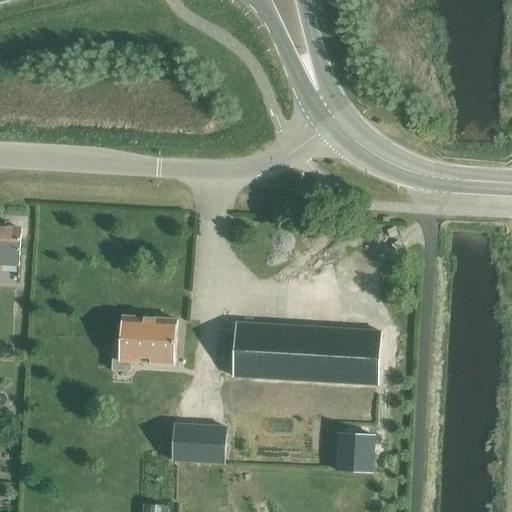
[(0,227),(0,265),(19,267),(21,229),(0,227)]
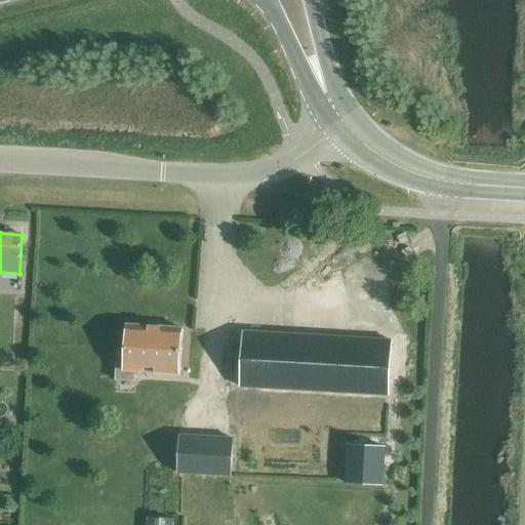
[(117,353),(115,380),(134,381),(135,373),(179,375),(183,327),(125,324),(123,354),(117,353)]
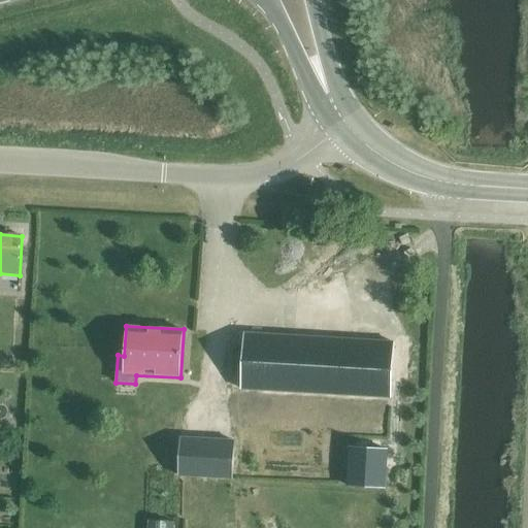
[(390,398),(393,348),(393,342),(244,334),(241,389),(390,398)]
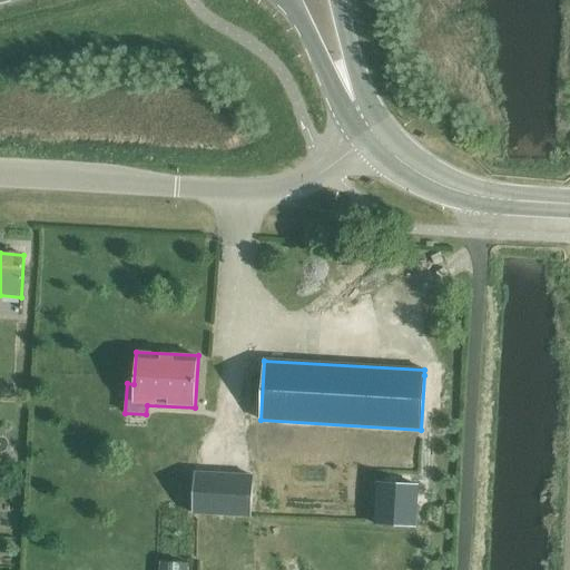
[(196,473),(194,513),(251,517),(253,477),(196,473)]
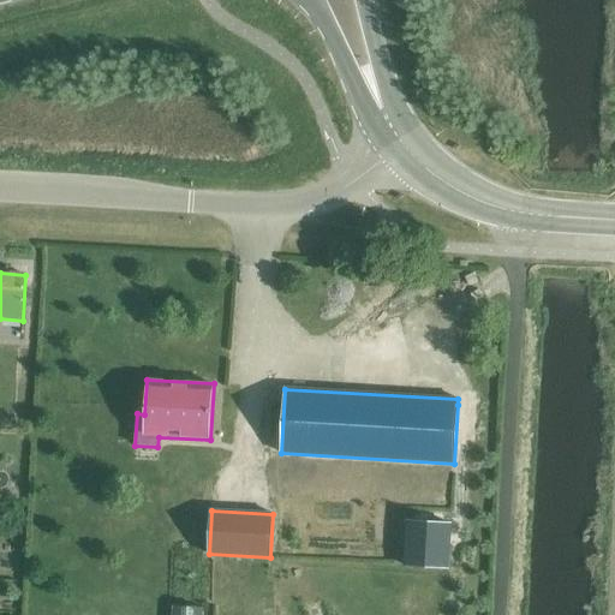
[(449,523),(405,520),(402,565),(447,567),(449,523)]
